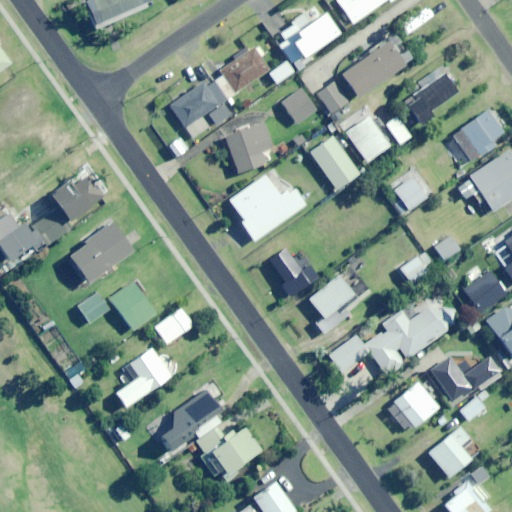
[(149,0),(87,0),(83,2),(96,29),(150,2),(149,0)]
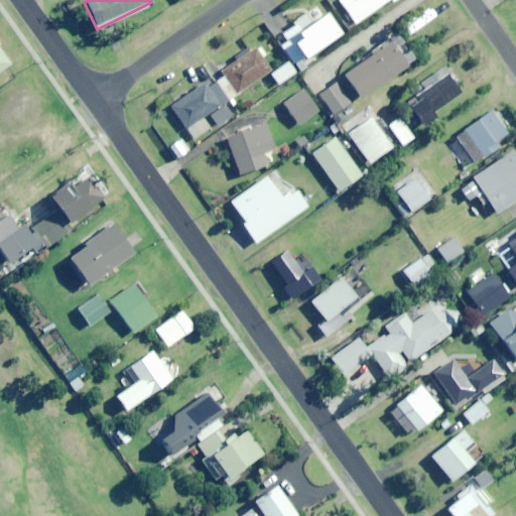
[(392,0),(393,2),(395,0),(339,0),(355,23),(389,0),(392,0)]
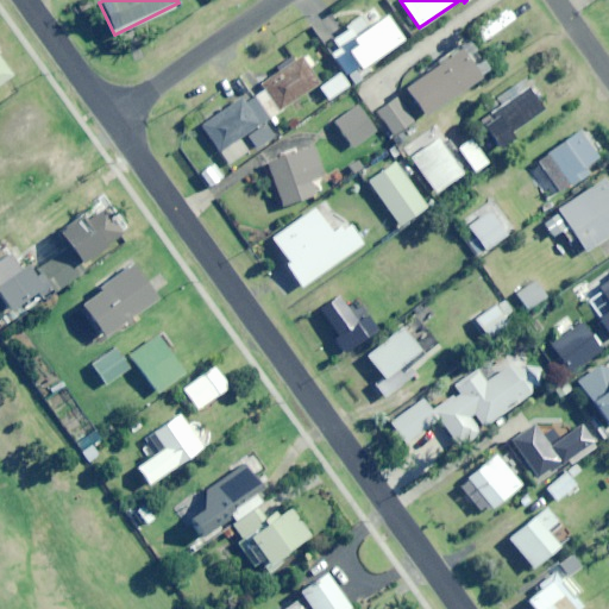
[(349,76),(401,41),(384,16),(368,26),(362,19),(332,39),(338,48),(332,52),(349,76)]
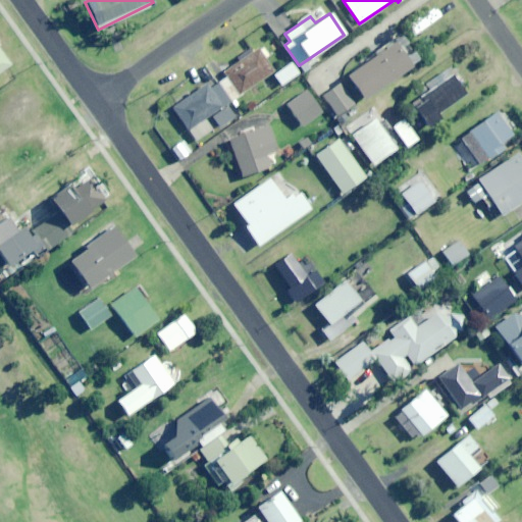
[(365,99),(412,65),(395,41),(348,74),(365,99)]
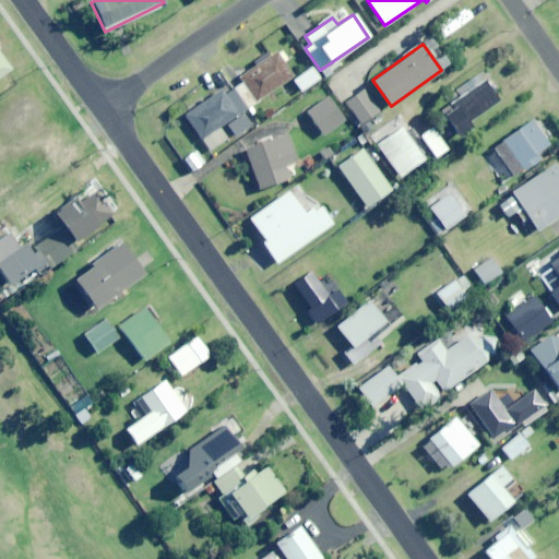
[(239,114),(295,75),(278,51),(258,66),(256,61),(239,72),(245,81),(225,94),(239,114)]
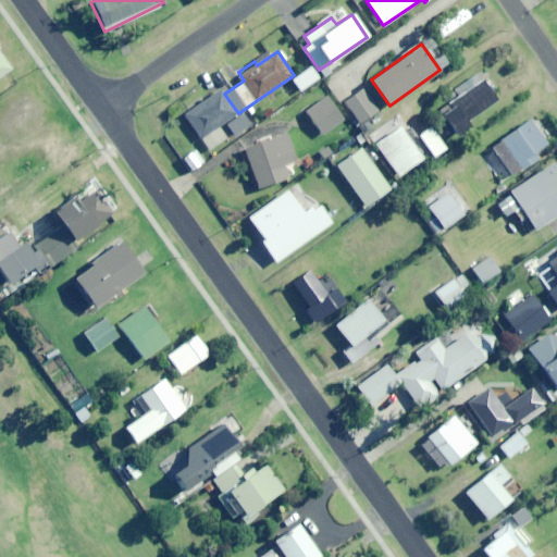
[(0,76),(11,69),(0,52),(0,76)]
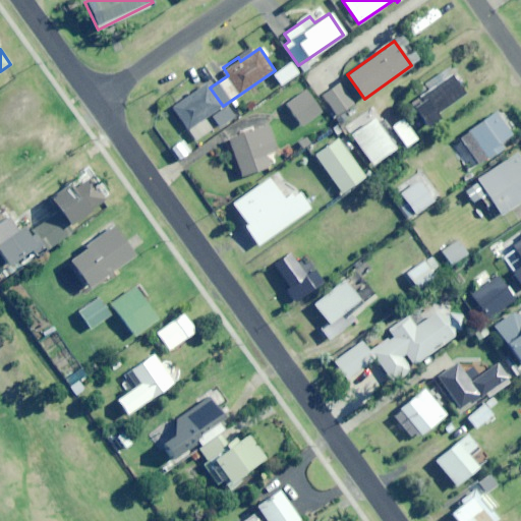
[(451,70),(409,100),(428,127),(441,119),(438,115),(468,94),(451,70)]
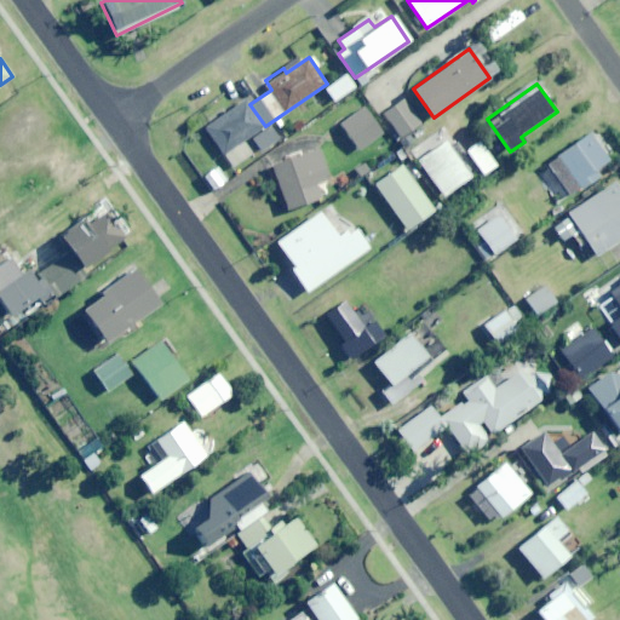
[(252,154),(244,142),(262,128),(241,97),(205,122),(225,153),(223,154),(233,167),(252,154)]
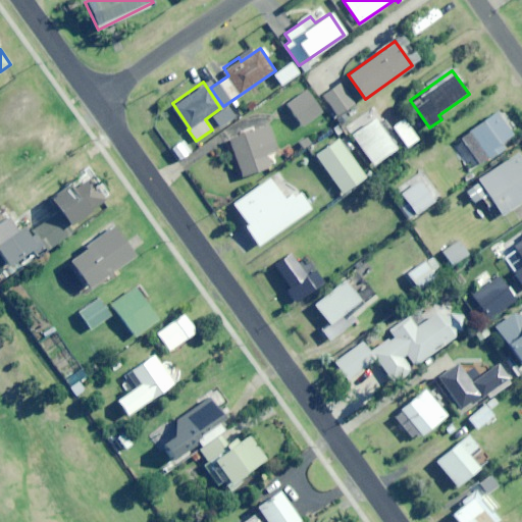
[(338,115),(355,103),(341,84),(324,95),(338,115)]
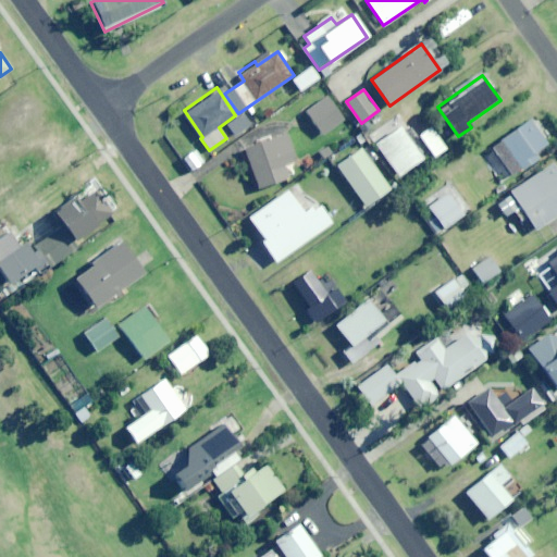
[(324,134),(345,120),(329,97),(308,110),(324,134)]
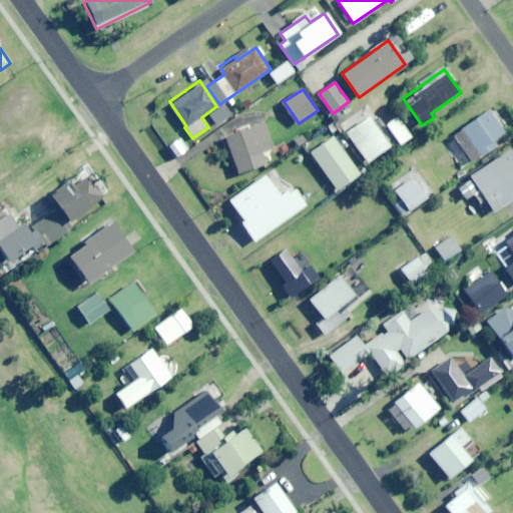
[(216,124),(230,114),(223,104),(209,115),(216,124)]
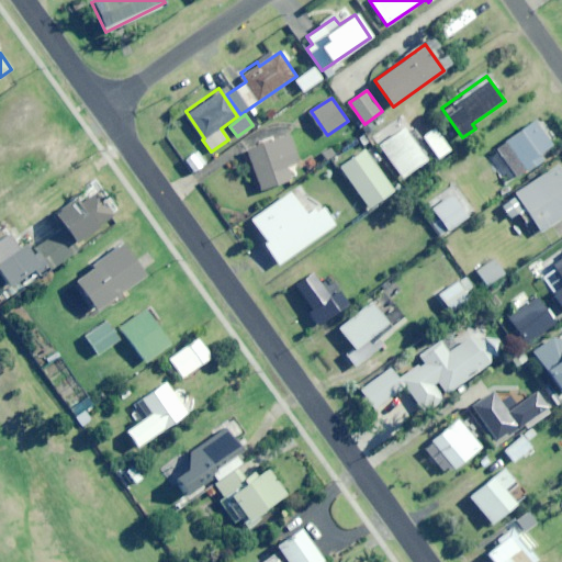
[(540,154),(554,144),(539,121),(495,149),(503,161),(498,165),(510,181),(543,159),(540,154)]
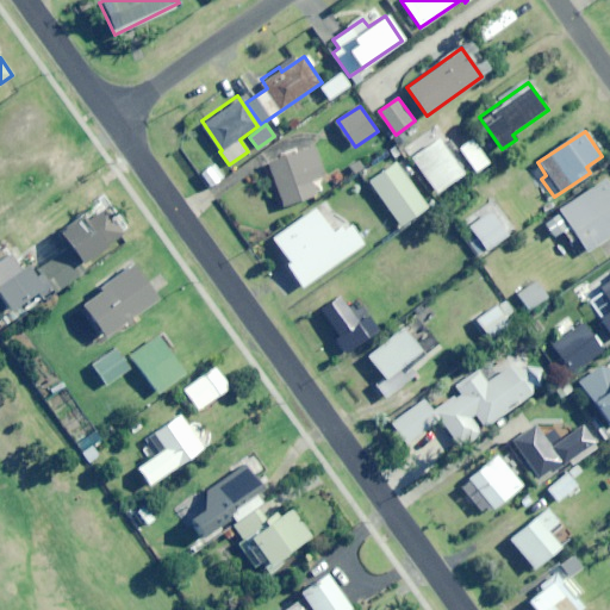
[(475,172),(489,163),(471,138),(459,148),(475,172)]
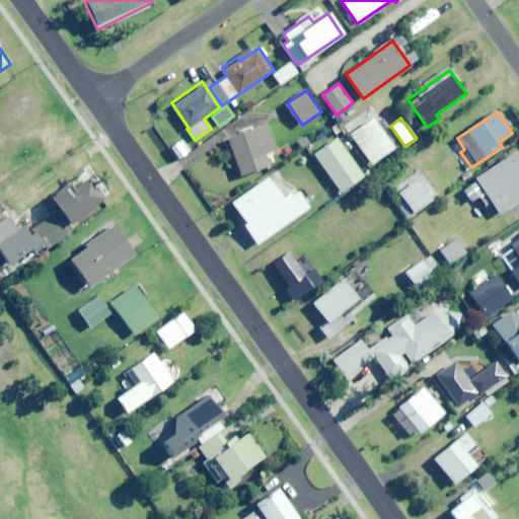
[(371,164),(393,148),(372,119),(350,135),(371,164)]
